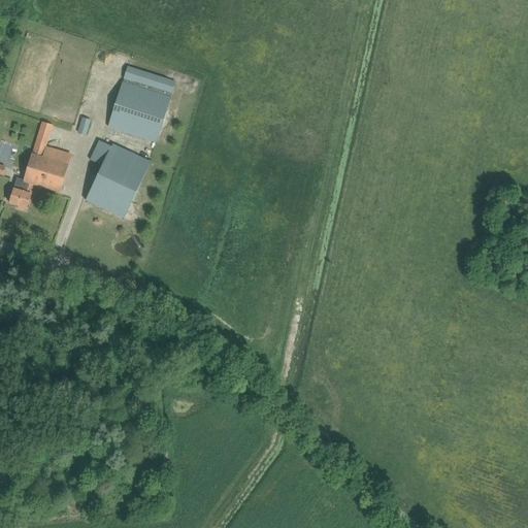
[(171,97),(170,97),(175,81),(128,66),(108,127),(157,142),(171,97)]
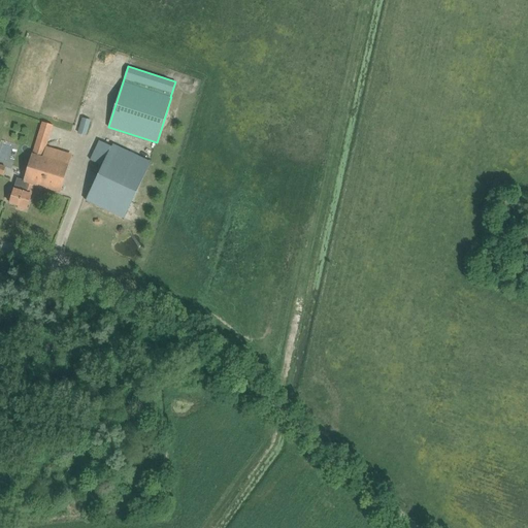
[(78,133),(86,135),(90,120),(84,118),(78,133)]
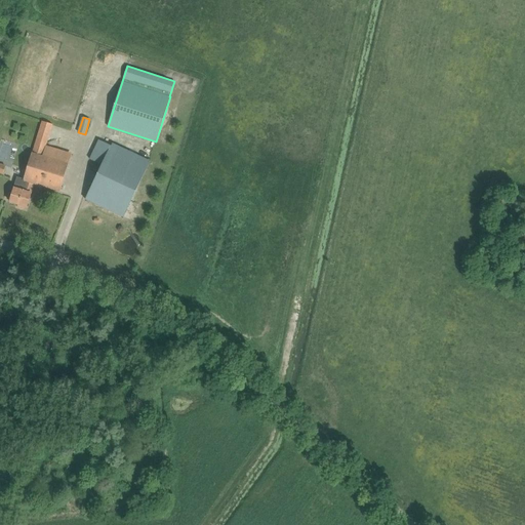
[(61,191),(69,164),(43,156),(52,124),(42,121),(32,153),(27,170),(24,179),(26,180),(23,191),(14,188),(12,193),(9,192),(7,199),(10,200),(10,201),(18,204),(17,207),(25,209),(25,206),(27,207),(34,184),(61,191)]
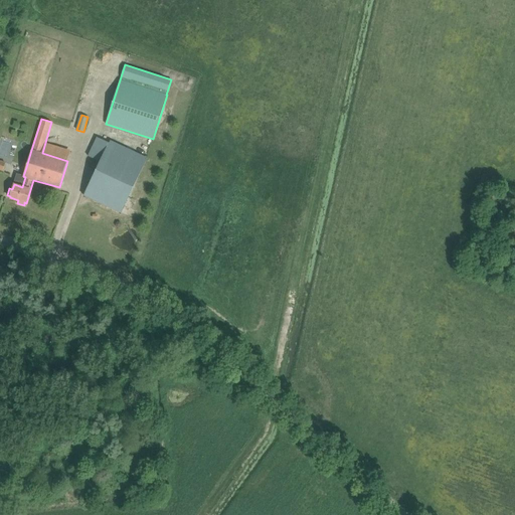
[(83,195),(121,213),(125,204),(147,158),(110,141),(110,143),(98,137),(89,156),(100,162),(89,186),(83,195)]
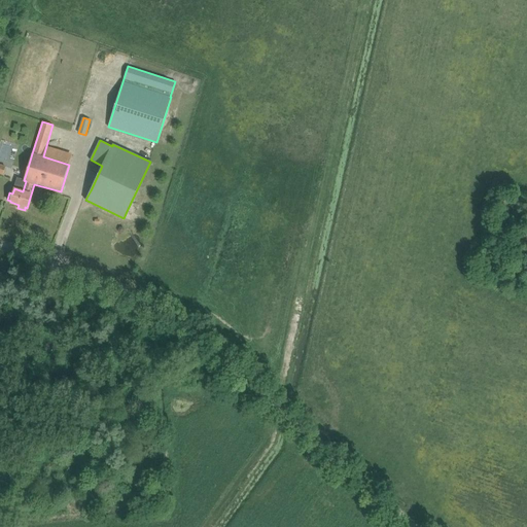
[(7,159),(11,145),(4,143),(0,156),(7,159)]
